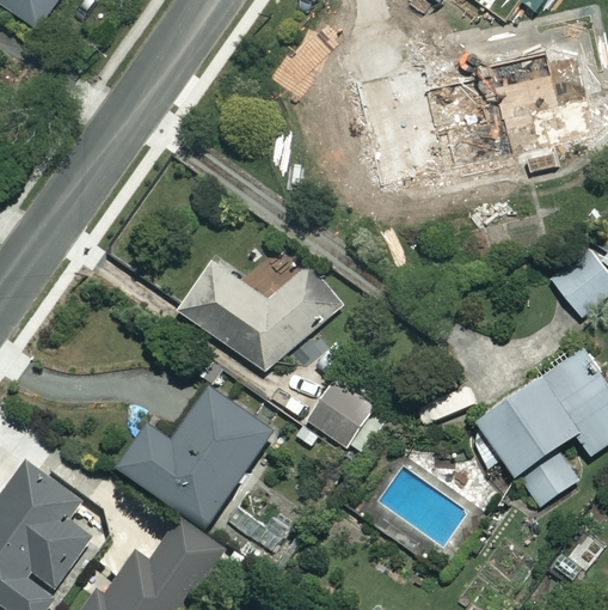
[(0,2),(36,28),(55,0),(0,0),(0,2)]
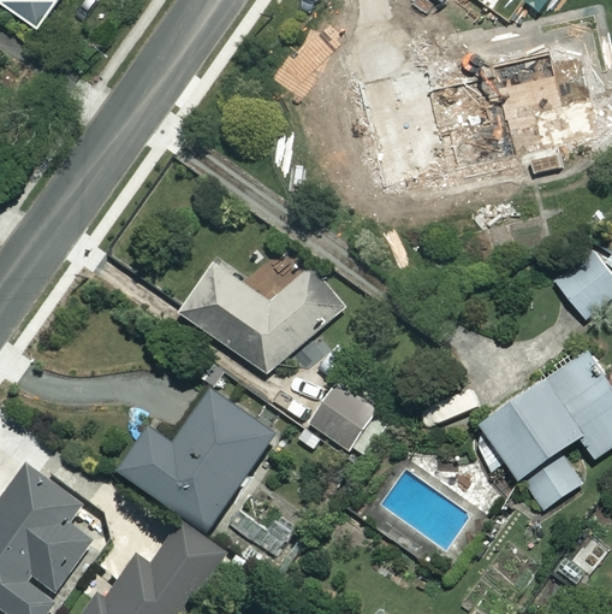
[(558,158),(604,146),(590,95),(599,94),(580,21),(340,83),(369,193),(489,161),(492,171),(523,163),(528,182),(562,173),(558,158)]
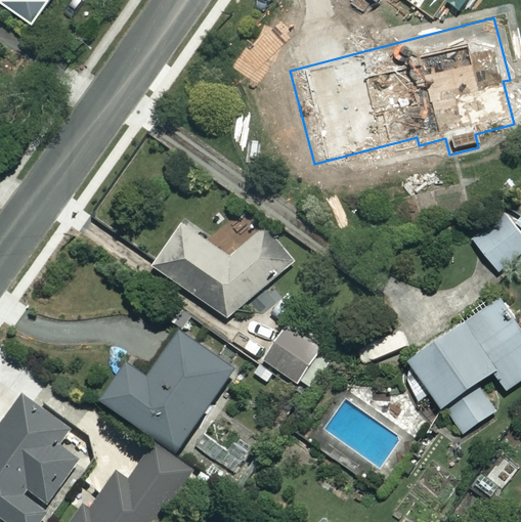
[(520,253),(520,225),(505,206),(468,236),(497,272),(520,253)]
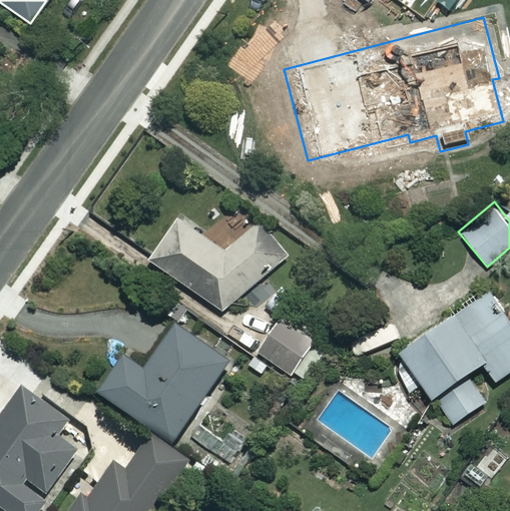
[(222,249),(173,215),(144,259),(220,311),(289,257),(260,220),(222,249)]
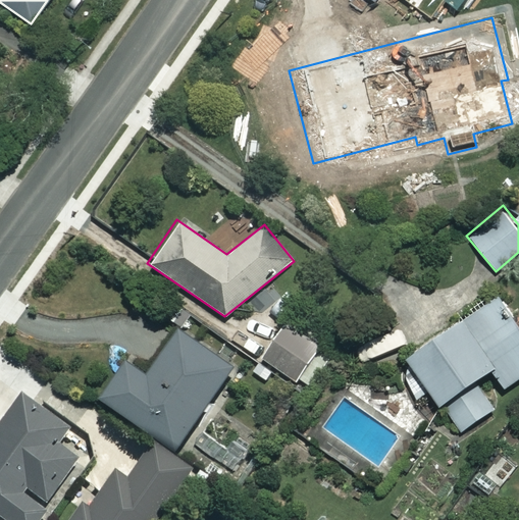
[(518,377),(518,331),(496,297),(406,357),(458,433),(494,410),(473,380),(490,369),(503,388),(518,377)]
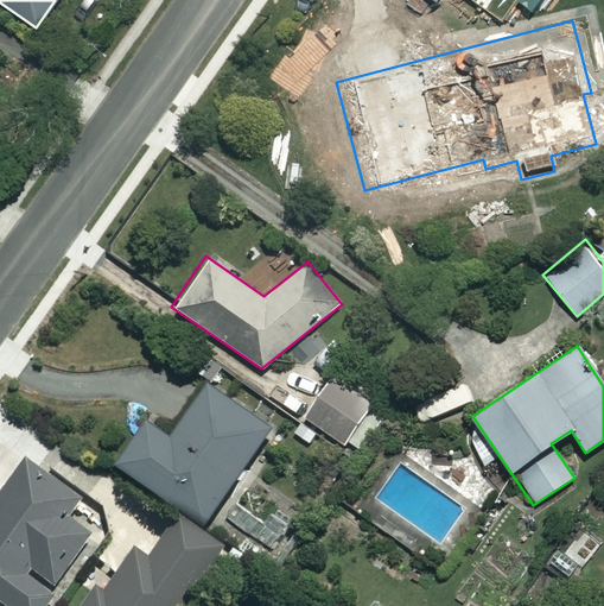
[(370,404),(334,379),(306,420),(342,444),(370,404)]
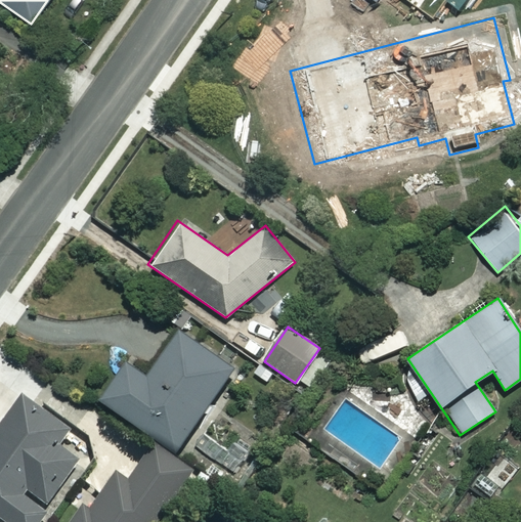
[(234,366),(180,329),(146,376),(125,360),(99,396),(175,450),(234,366)]
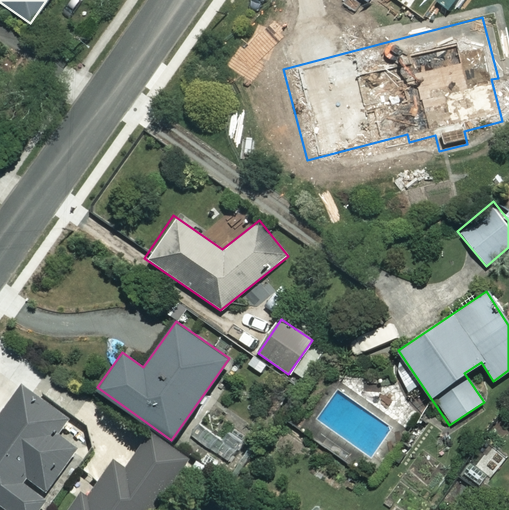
[(46,509),(47,508),(38,502),(72,454),(51,439),(62,422),(17,390),(0,415),(0,509),(46,509)]
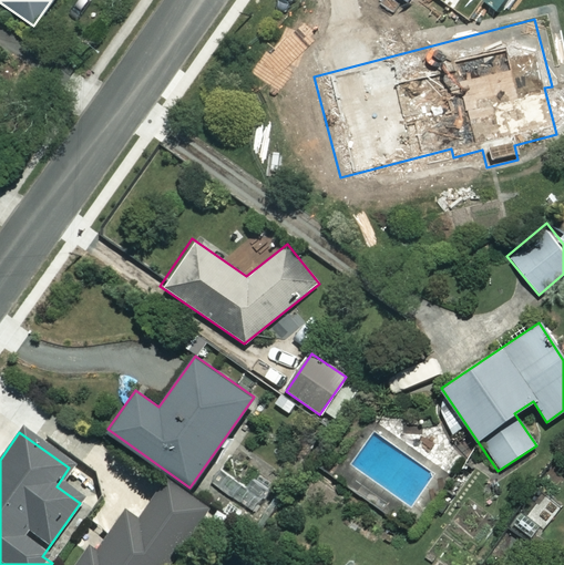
[(201,514),(163,486),(134,525),(122,515),(93,555),(88,551),(77,564),(172,564),(166,561),(201,514)]
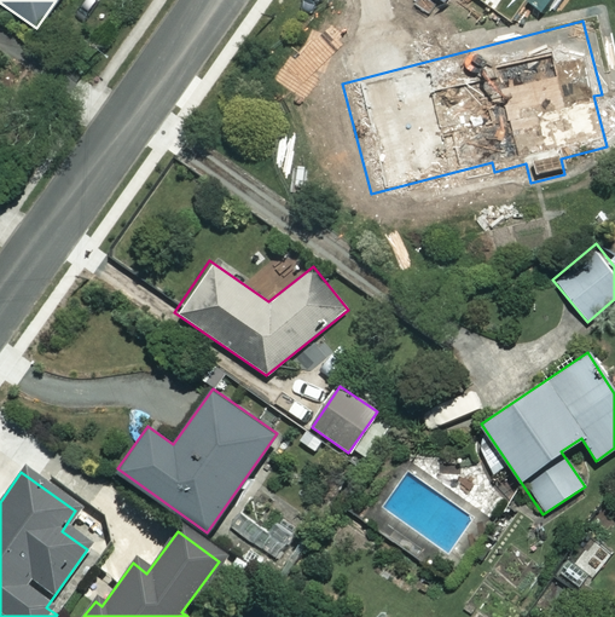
All buildings are outlined.
